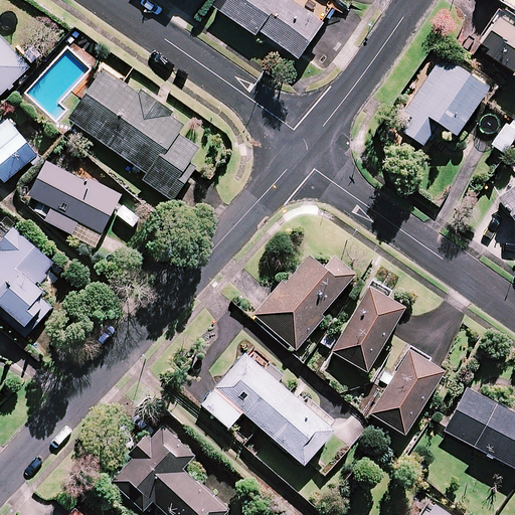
[(229,0),(222,10),(258,35),(261,30),(300,57),(335,7),(324,0),(229,0)]
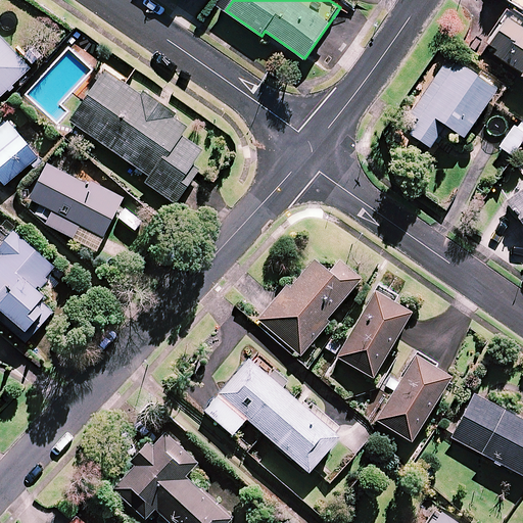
[(522,24),(510,14),(483,51),(522,79),(522,24)]
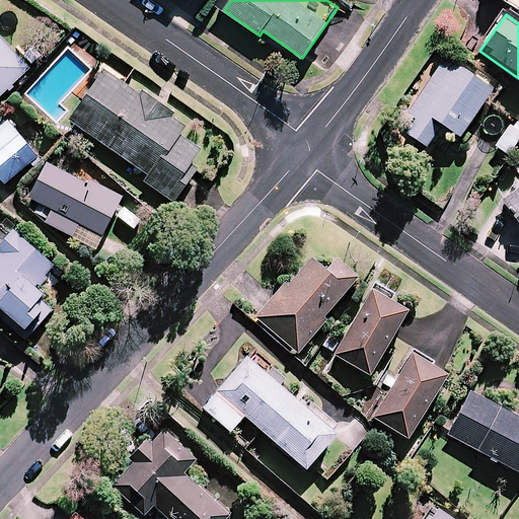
[(0,98),(31,70),(0,36),(0,98)]
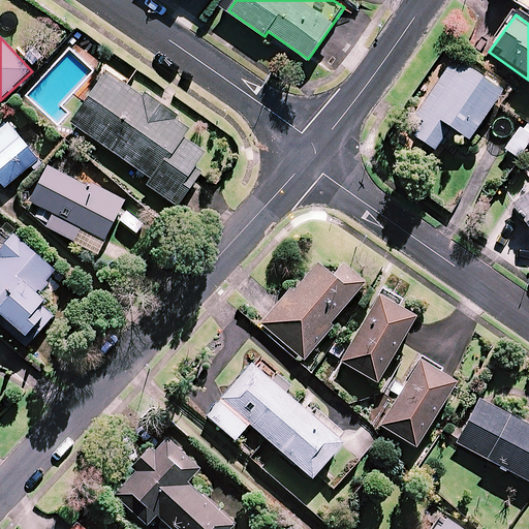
[(499,95),(452,63),(404,133),(433,153),(448,130),(466,143),(499,95)]
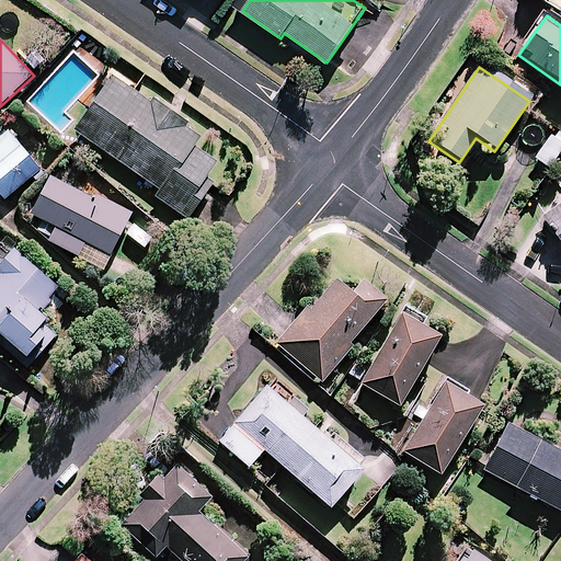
[(151,102),(113,76),(75,132),(161,191),(157,198),(189,220),(215,183),(208,178),(218,162),(195,147),(202,137),(187,127),(190,123),(153,99),(151,102)]
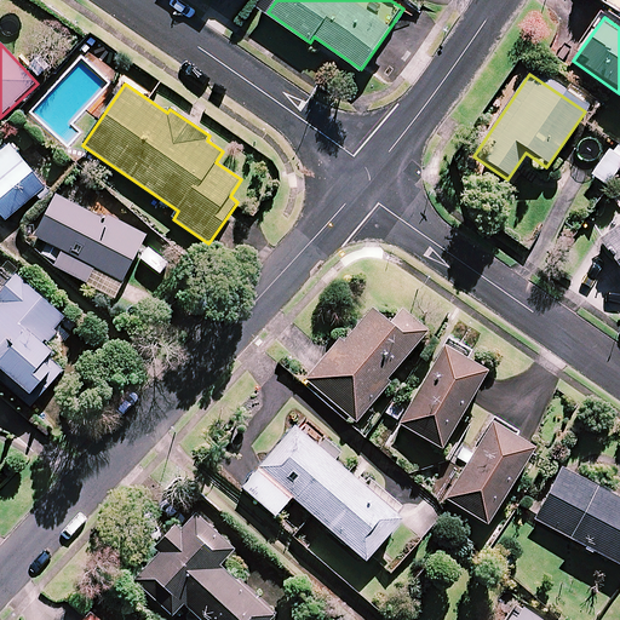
[(46,188),(10,145),(0,153),(0,214),(5,222),(46,188)]
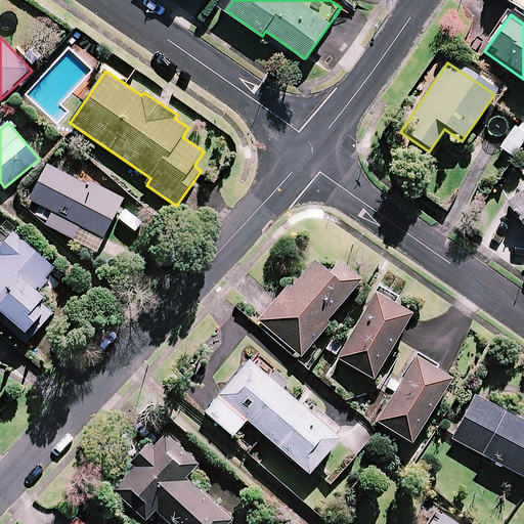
[(523,138),(523,133),(514,128),(500,150),(513,158),(523,138)]
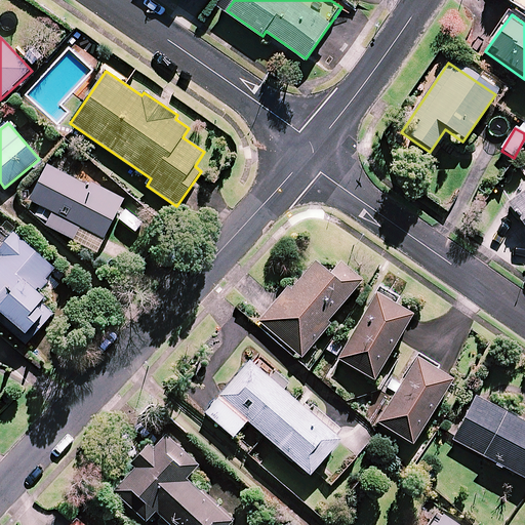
[(92,184),(90,188),(48,165),(30,201),(53,213),(46,227),(74,241),(81,228),(104,240),(125,201),(92,184)]
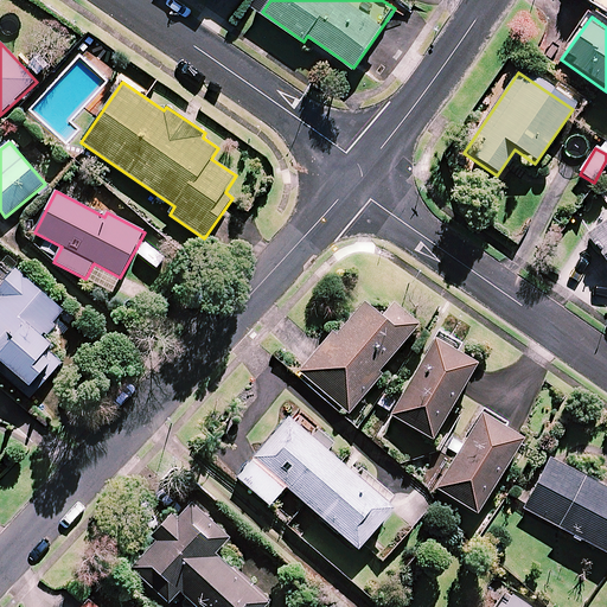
[(606,219),(585,237),(606,264),(606,219)]
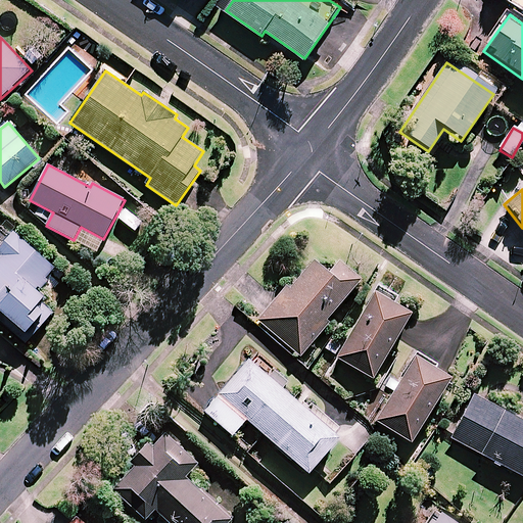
[(81,227),(74,240),(96,252),(103,239),(81,227)]
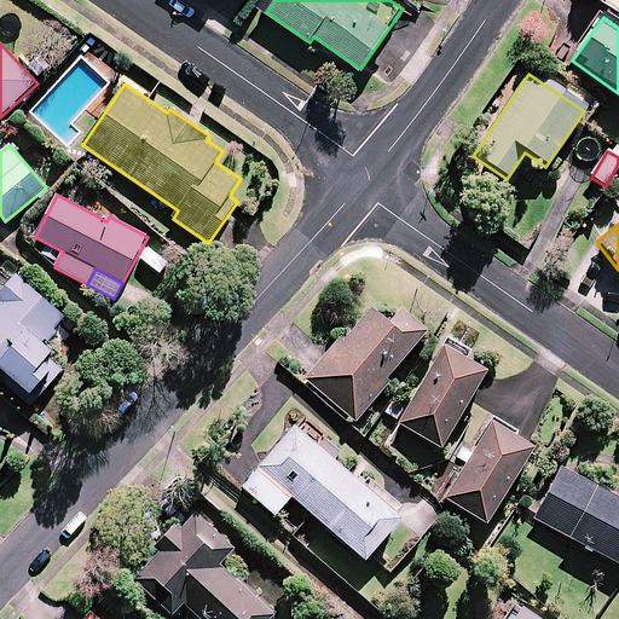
[(65,319),(15,275),(0,290),(0,379),(33,408),(67,366),(53,356),(42,346),(65,319)]
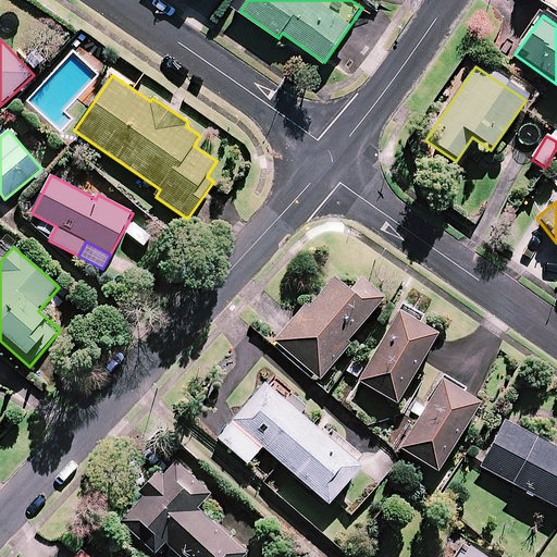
[(348,292),(333,277),(307,308),(304,306),(273,342),(318,380),(349,344),(345,341),(382,299),(358,279),(348,292)]
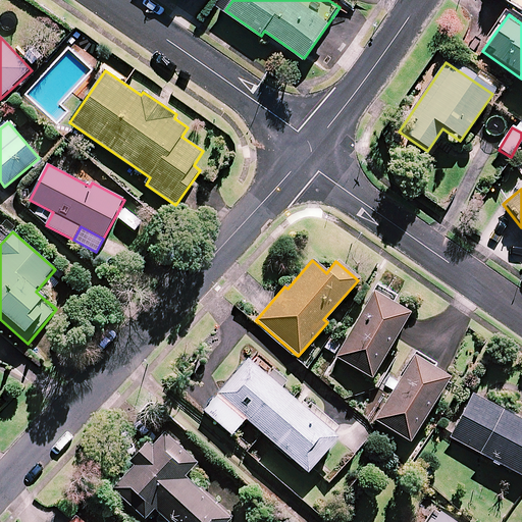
[(408,313),(372,293),(334,358),(370,379),(408,313)]
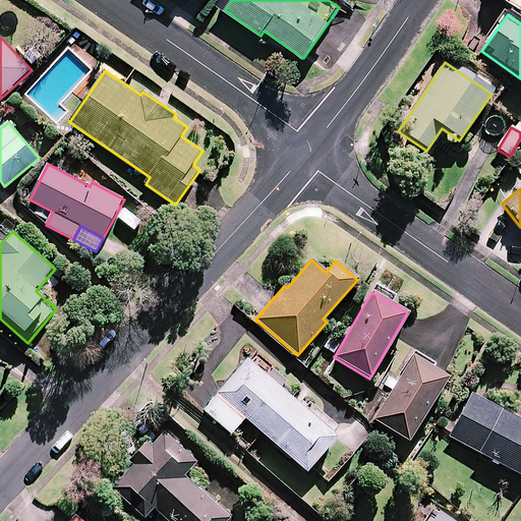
[(448,379),(412,356),(371,420),(407,443),(448,379)]
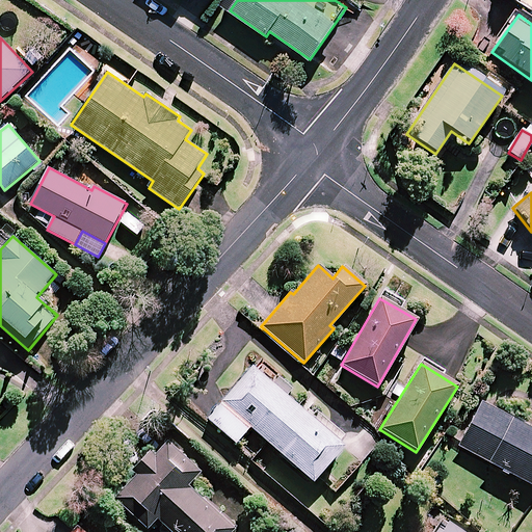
[(344,447),(251,366),(219,402),(220,402),(249,428),(312,483),(344,447)]
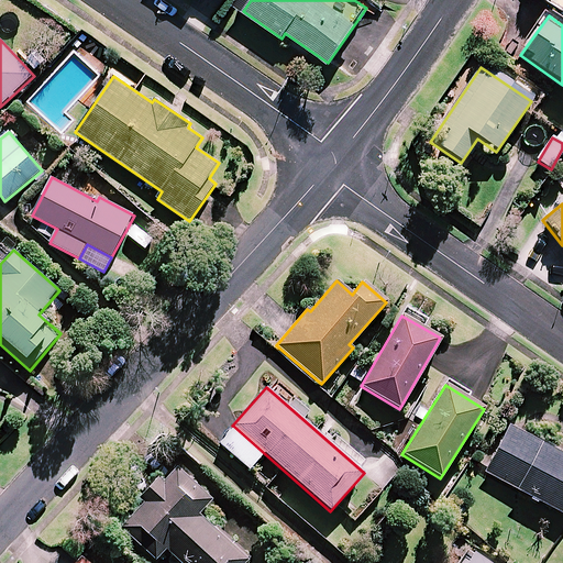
[(264,453),(233,426),(218,443),(249,471),(264,453)]
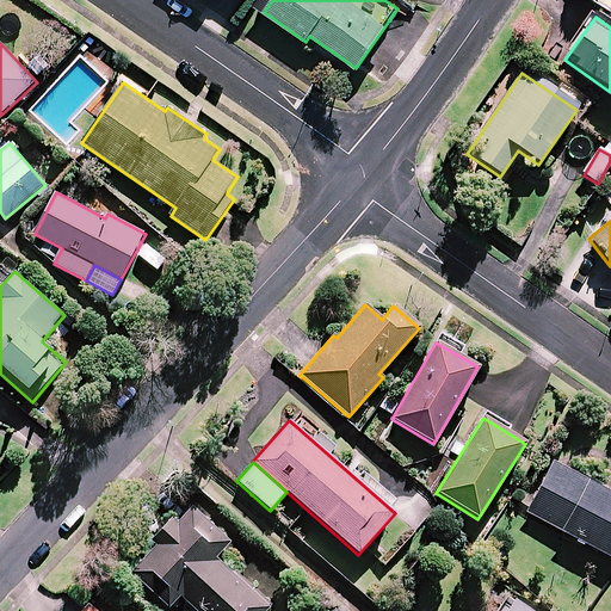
[(610,493),(553,462),(524,511),(610,559),(610,493)]
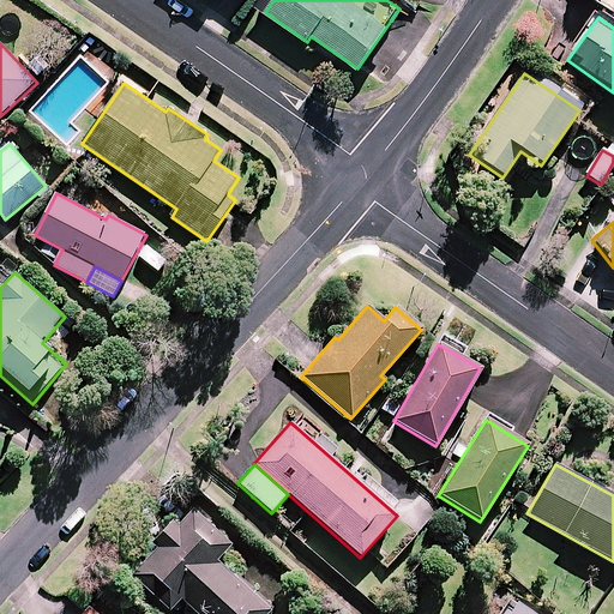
[(233,546),(194,510),(180,524),(175,521),(152,543),(157,548),(133,575),(172,611),(182,599),(198,613),(270,613),(272,612),(218,560),(233,546)]
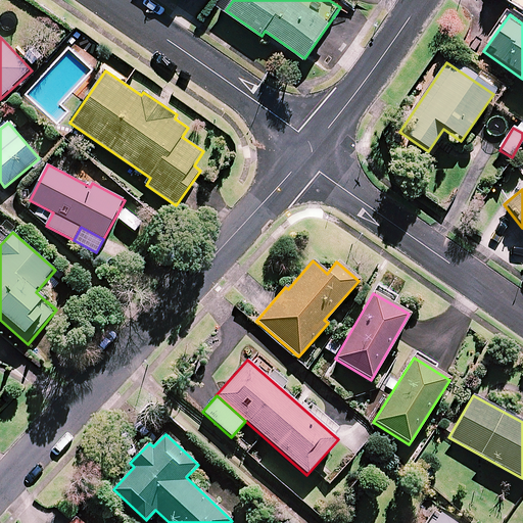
[(453,522),(438,513),(431,522),(453,522)]
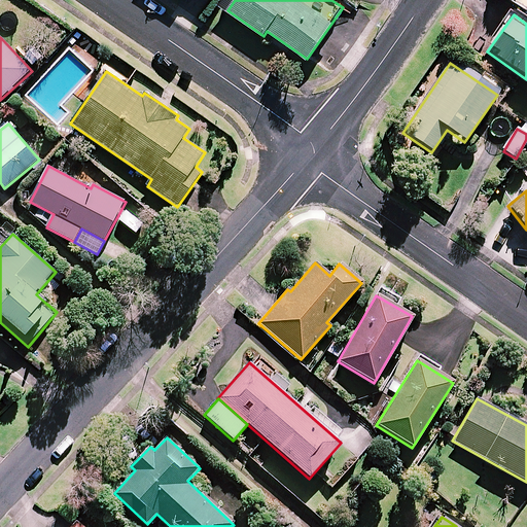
All buildings are outlined.
